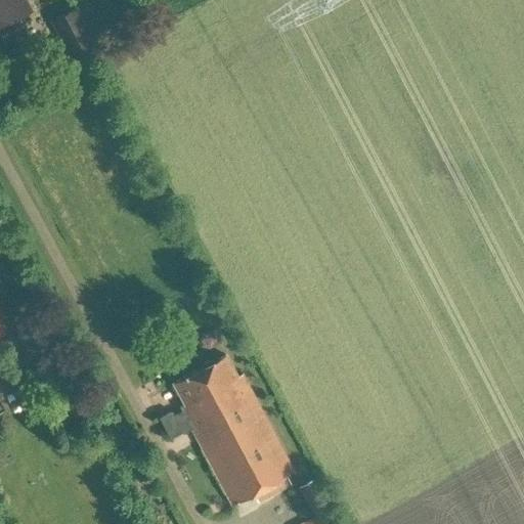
[(0,0),(0,28),(29,13),(22,0),(0,0)]
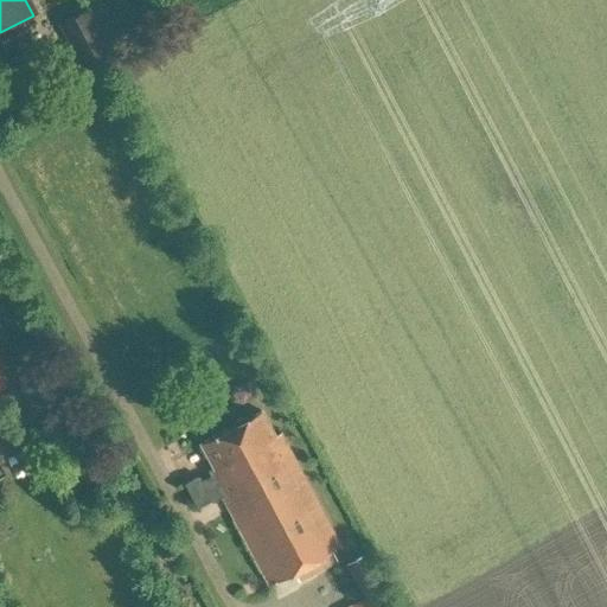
[(82,70),(112,53),(89,11),(58,27),(82,70)]
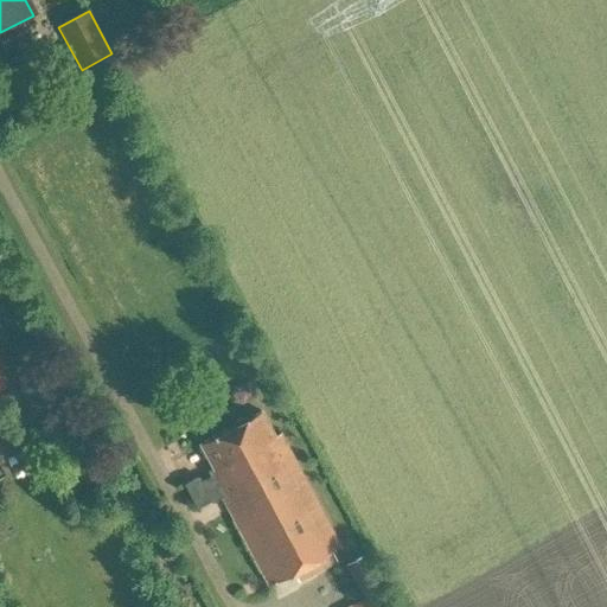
[(340,547),(281,434),(280,433),(274,435),(261,411),(246,419),(242,417),(234,421),(232,426),(200,443),(213,468),(208,471),(210,475),(200,481),(197,477),(184,484),(197,506),(210,499),(206,492),(216,487),(268,585),(340,547)]
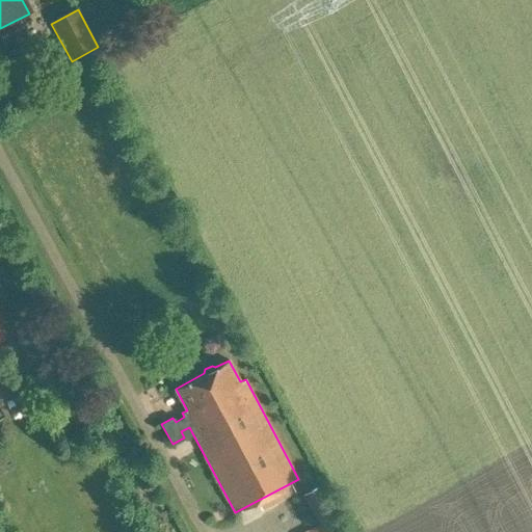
[(342,531),(334,516),(317,486),(302,495),(319,525),(311,529),(313,531),(342,531)]
